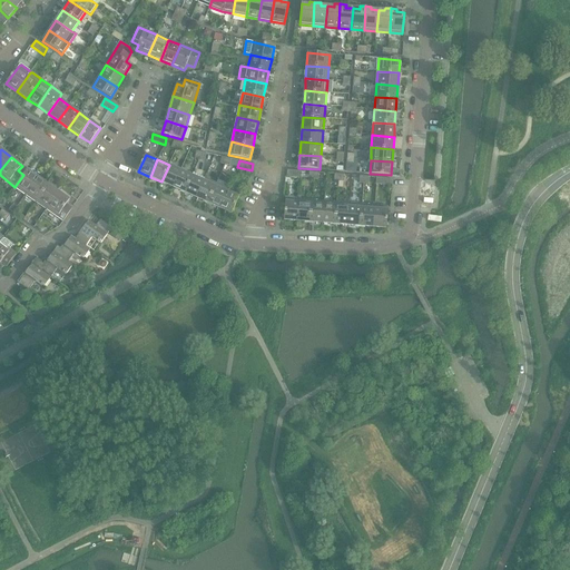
[(173,187),(180,170),(169,165),(161,182),(173,187)]
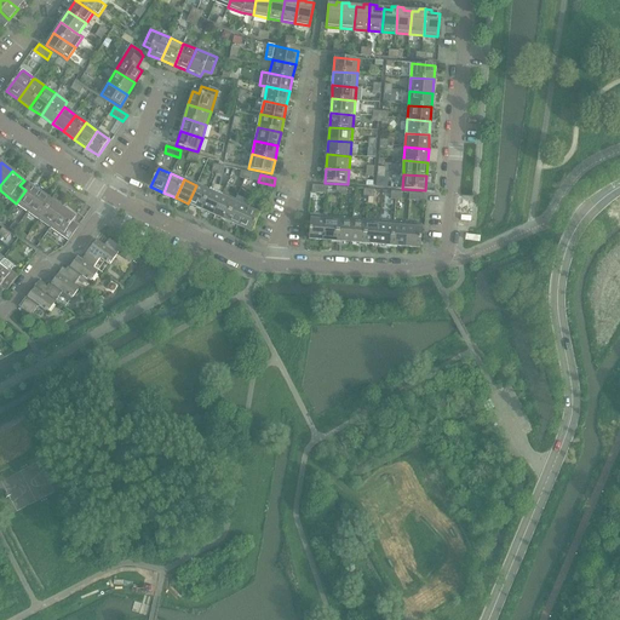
[(26,190),(16,204),(28,212),(41,193),(29,184),(26,190)]
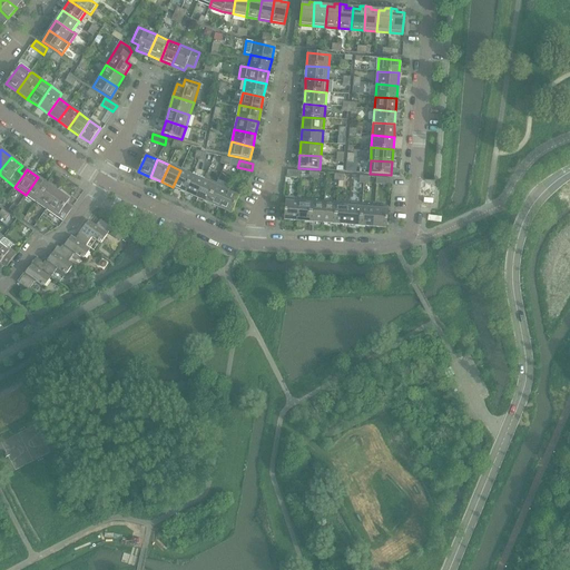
[(180,170),(173,187),(185,193),(193,176),(180,170)]
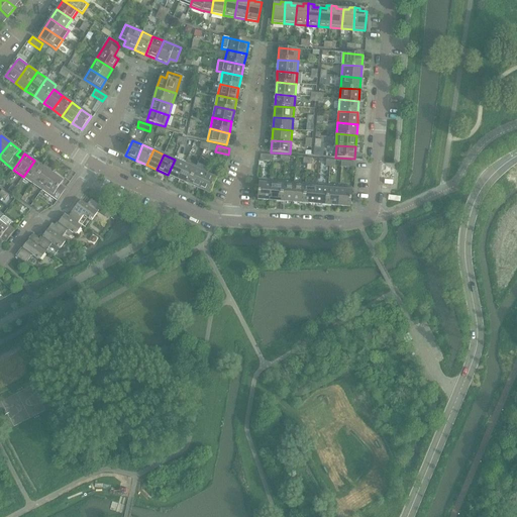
[(178,180),(185,164),(175,160),(168,175),(178,180)]
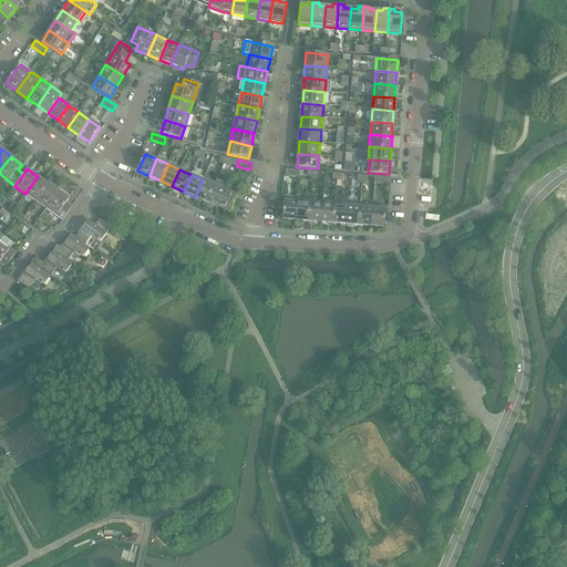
[(35,200),(48,184),(38,176),(26,194),(35,200)]
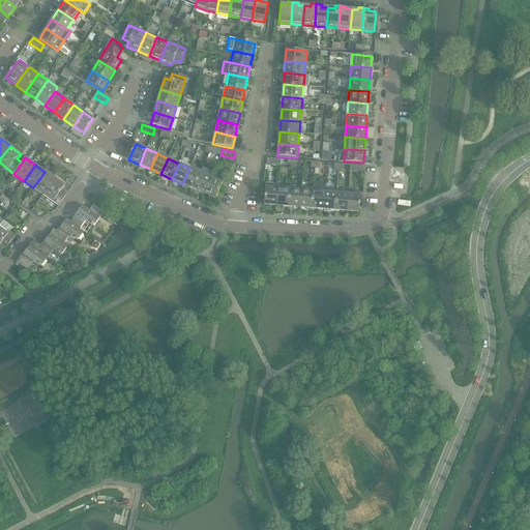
[(189,168),(182,184),(194,188),(200,173),(189,168)]
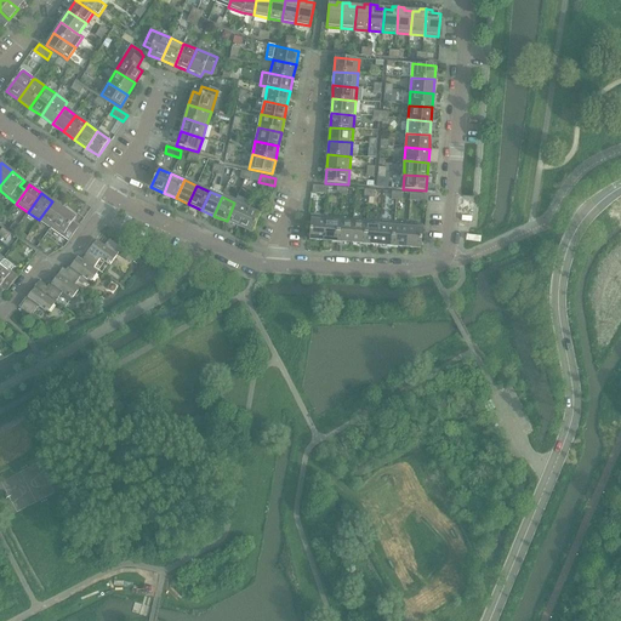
[(51,228),(64,209),(52,201),(39,220),(51,228)]
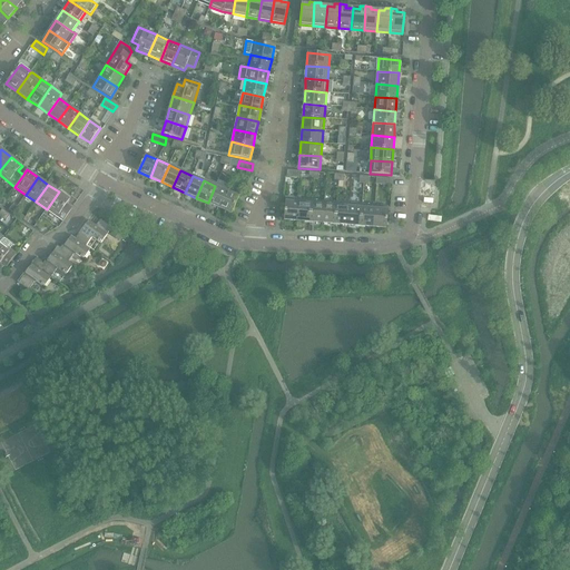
[(219,208),(227,192),(215,186),(208,203),(219,208)]
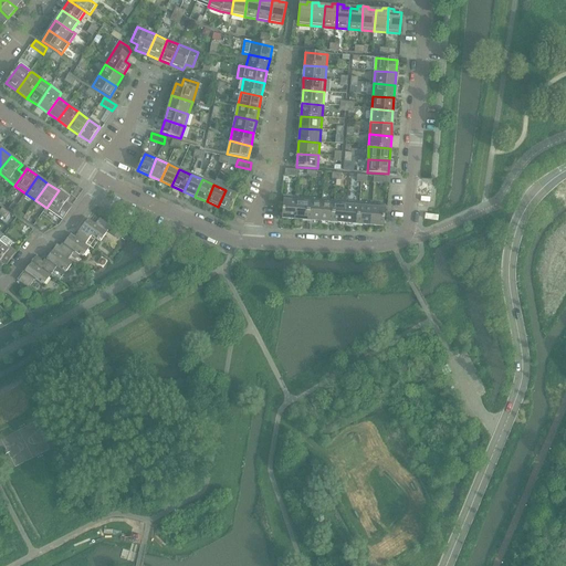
[(63,220),(72,207),(65,203),(69,198),(59,190),(46,208),(63,220)]
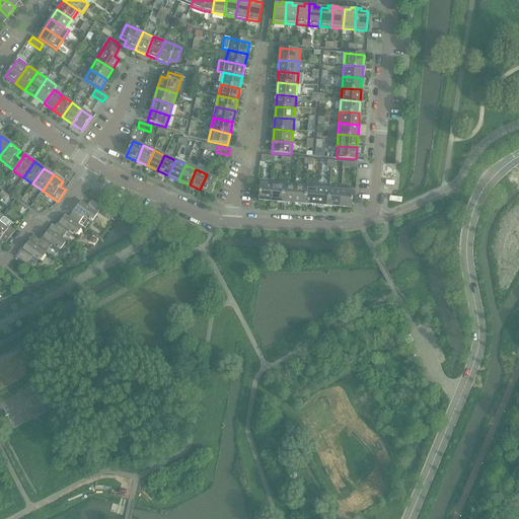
[(207,174),(200,190),(211,195),(218,179),(207,174)]
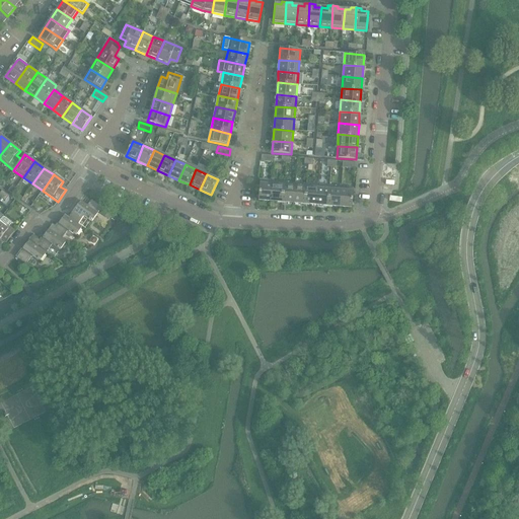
[(271,202),(272,182),(260,181),(258,201),(271,202)]
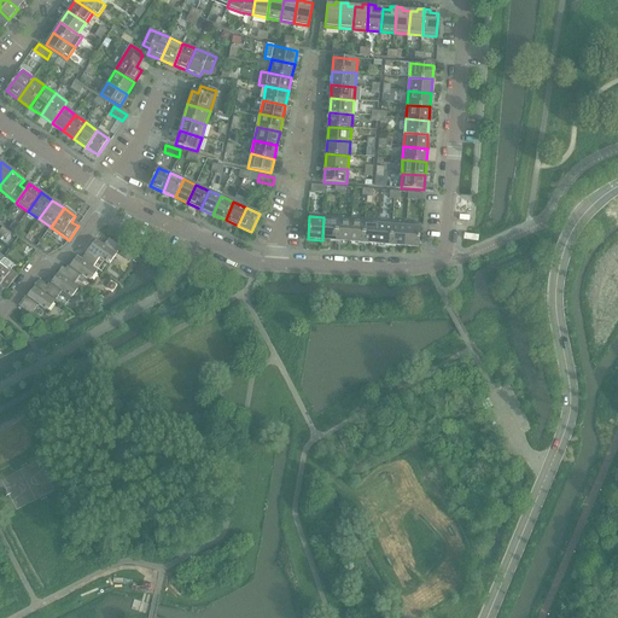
[(336,242),(338,217),(324,217),(322,240),(336,242)]
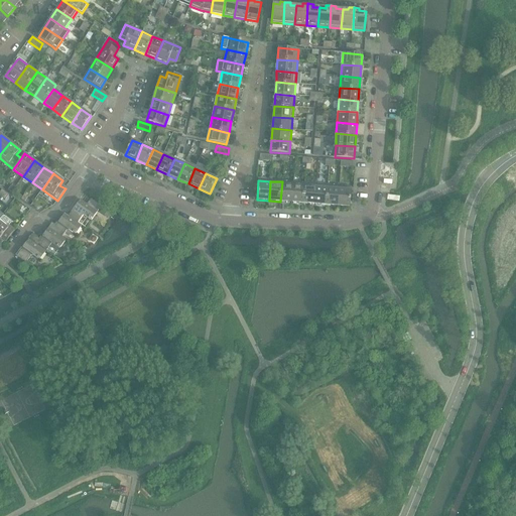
[(282,181),(280,202),(291,202),(293,182),(282,181)]
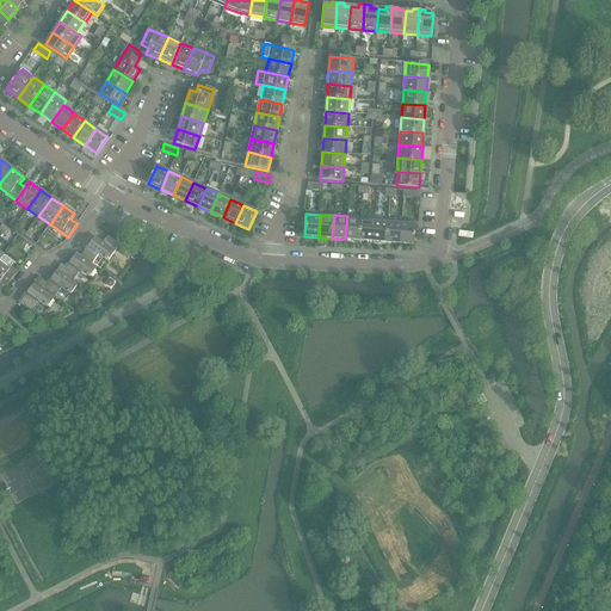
[(359,240),(360,217),(347,216),(345,239),(359,240)]
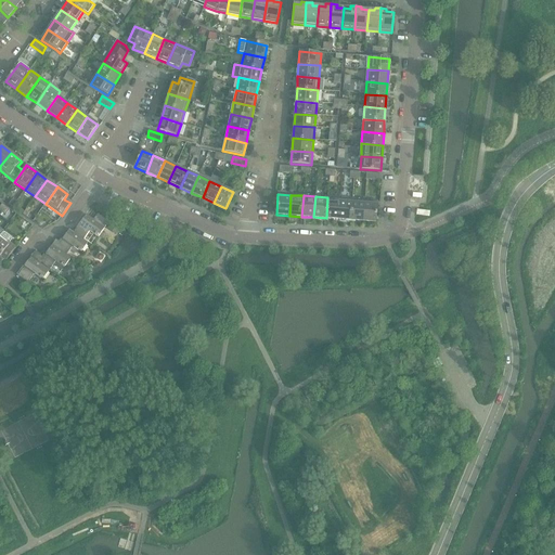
[(338,219),(340,198),(327,197),(326,218),(338,219)]
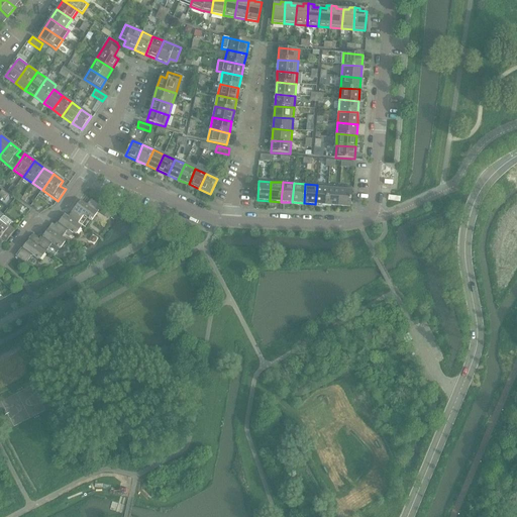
[(326,205),(328,186),(317,185),(315,204),(326,205)]
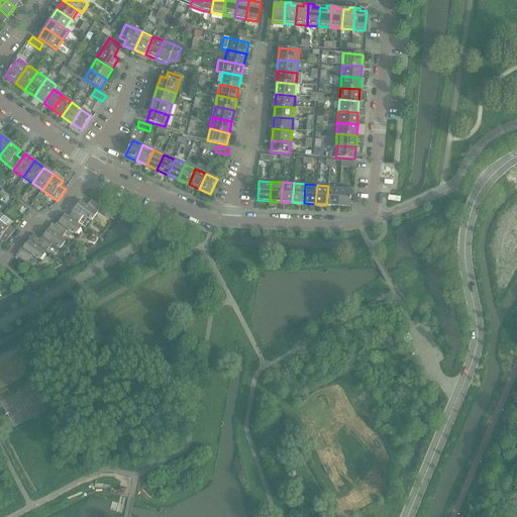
[(328,186),(326,205),(338,206),(339,187),(328,186)]
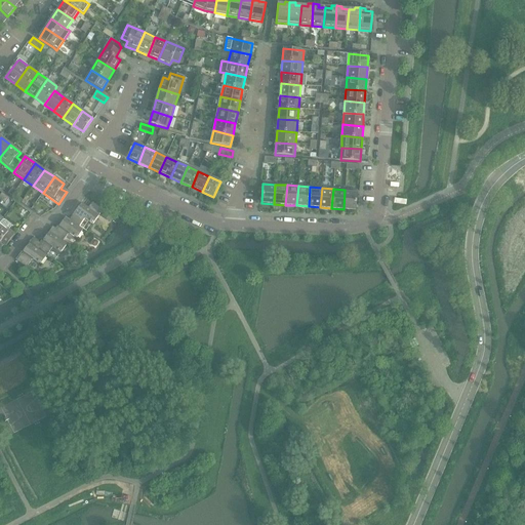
[(345,190),(344,209),(356,210),(357,191),(345,190)]
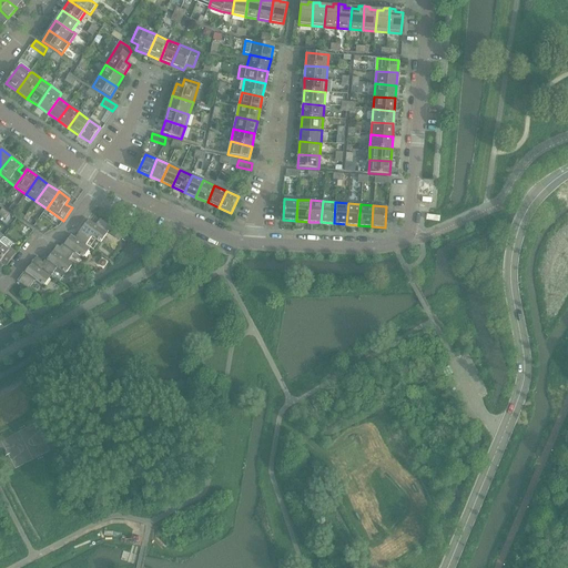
[(85,245),(92,236),(100,243),(111,227),(100,219),(95,225),(88,220),(75,239),(85,245)]
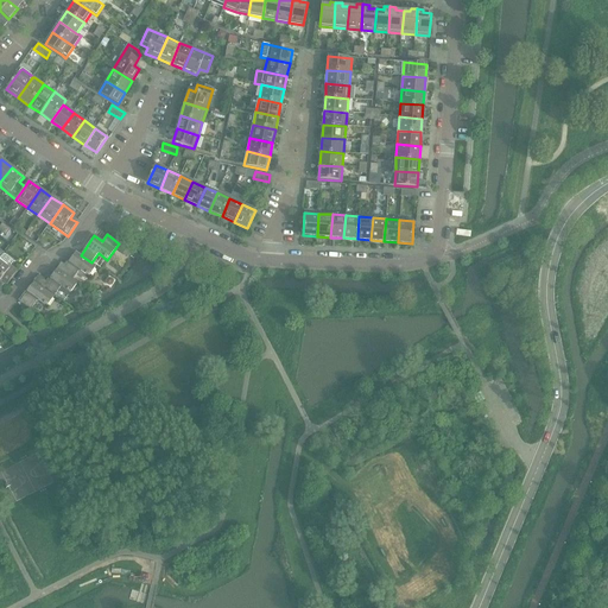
[(132,252),(122,245),(119,251),(127,257),(132,252)]
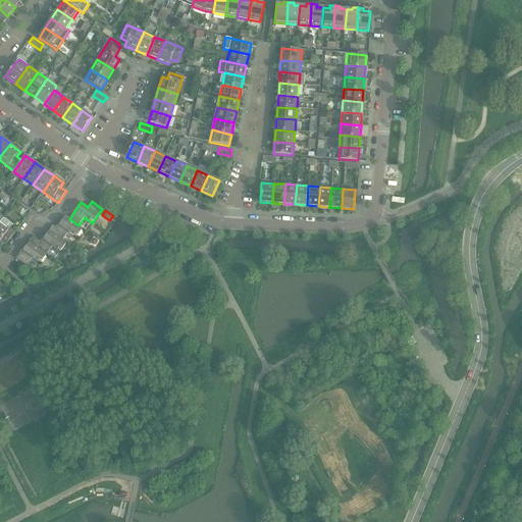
[(52,225),(49,230),(62,240),(63,240),(68,231),(76,238),(83,228),(79,225),(69,219),(65,216),(56,228),(52,225)]
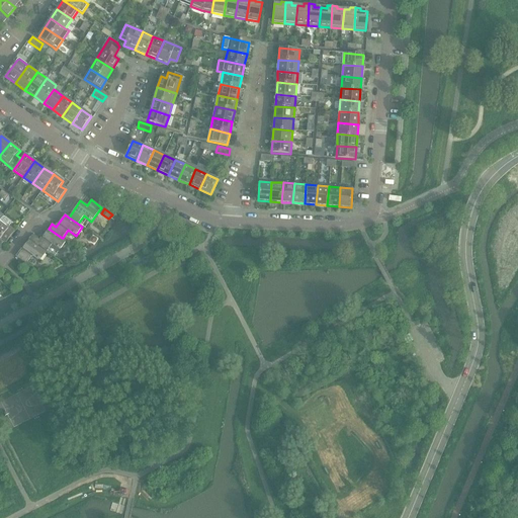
[(6,242),(14,231),(8,227),(11,224),(10,222),(4,218),(2,218),(0,221),(0,220),(0,239),(1,238),(6,242)]
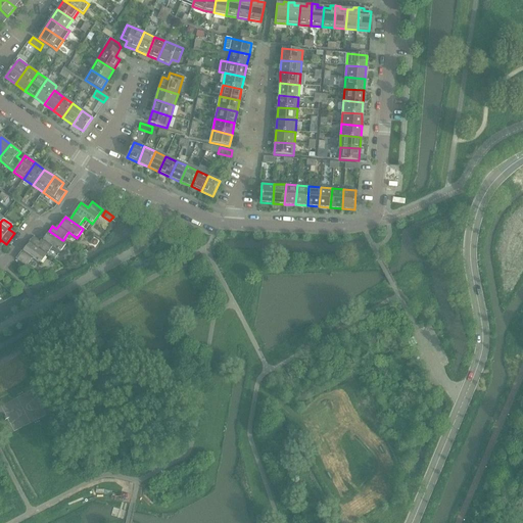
[(33,245),(47,254),(52,246),(60,252),(66,243),(63,240),(62,240),(49,231),(41,243),(37,240),(33,245)]
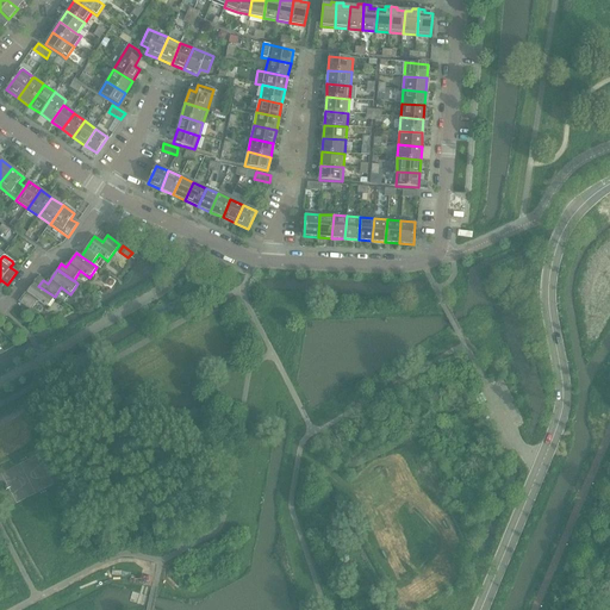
[(48,307),(55,297),(38,286),(43,280),(38,278),(20,303),(31,311),(38,300),(48,307)]
